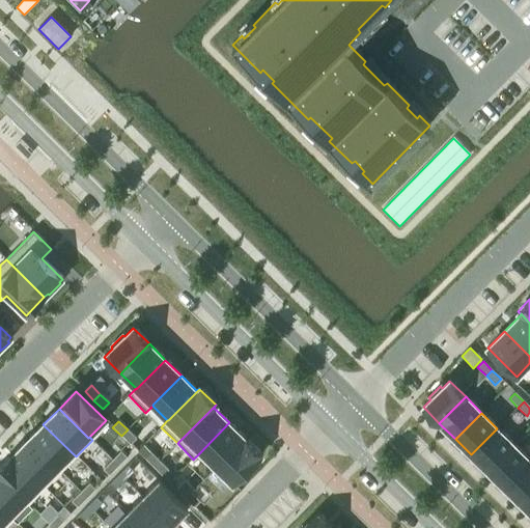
[(229,422),(200,452),(216,468),(245,439),(229,422)]
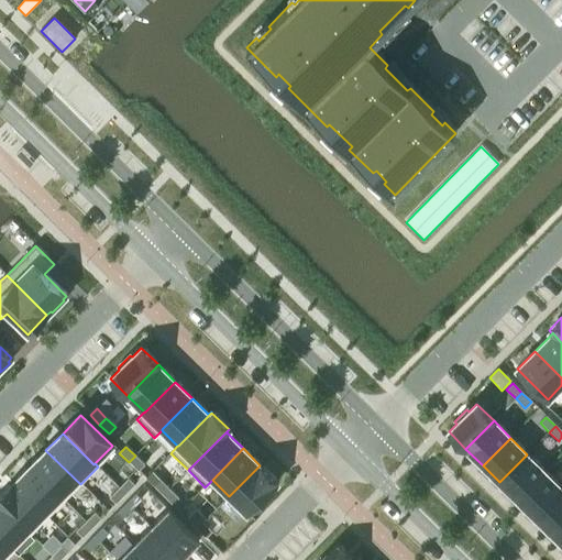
[(45,450),(29,467),(64,502),(80,484),(45,450)]
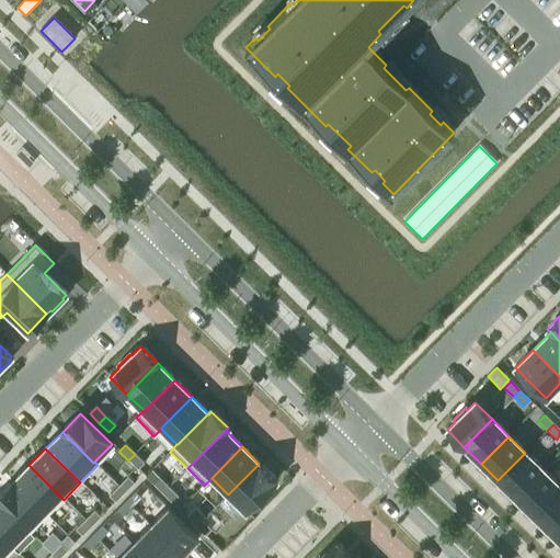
[(525,453),(498,480),(514,498),(543,469),(525,453)]
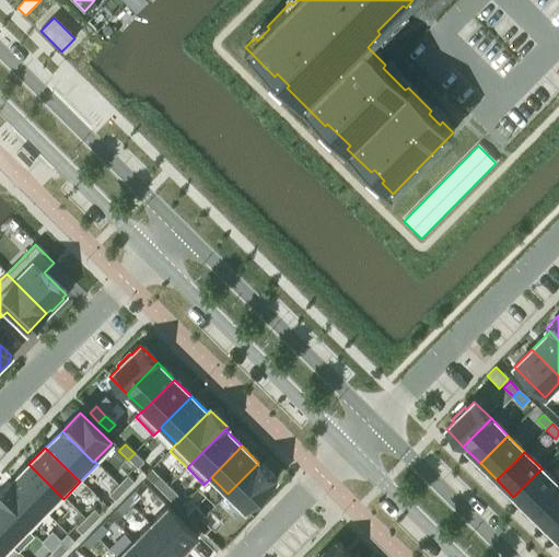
[(135,453),(128,460),(137,470),(143,463),(135,453)]
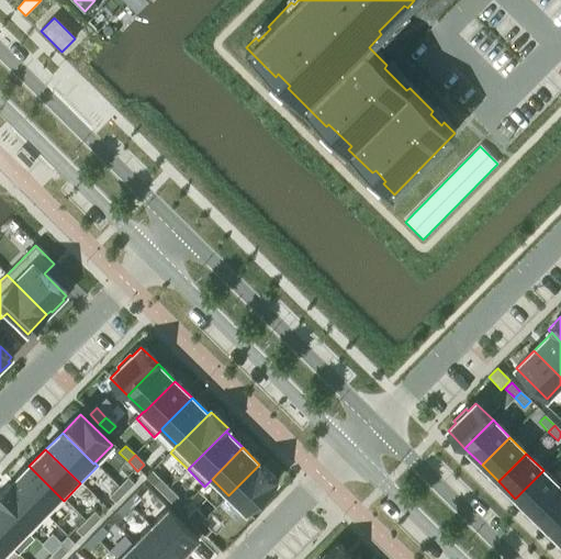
[(228,495),(220,505),(236,523),(246,513),(255,503),(257,505),(269,492),(267,491),(277,481),(259,465),(228,495)]
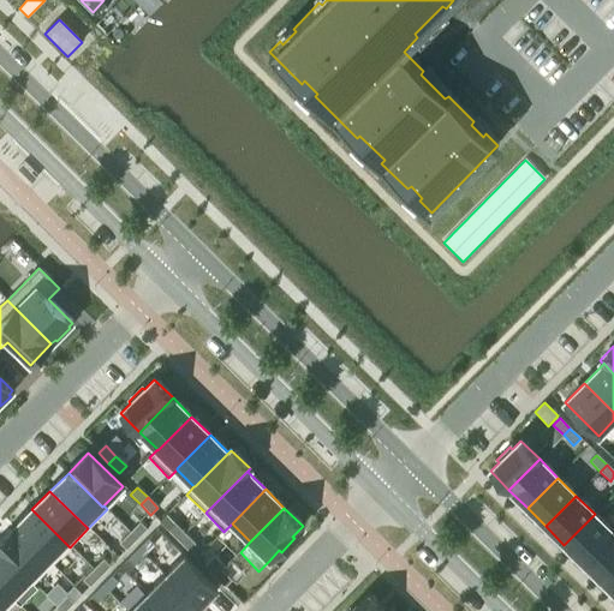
[(31,509),(13,528),(52,565),(70,547),(31,509)]
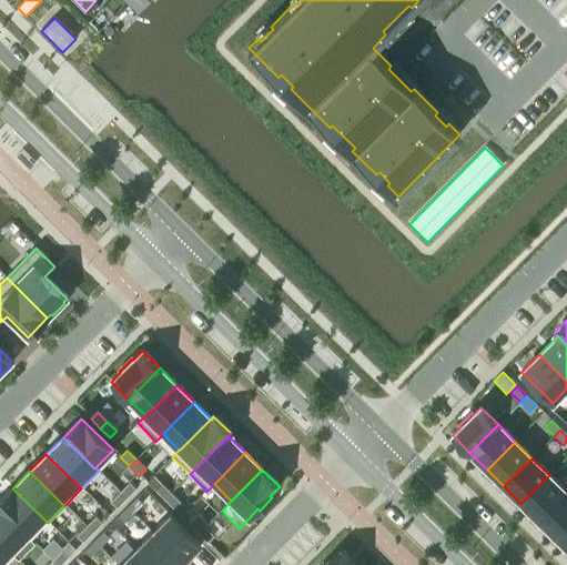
[(549,475),(520,504),(538,521),(566,492),(549,475)]
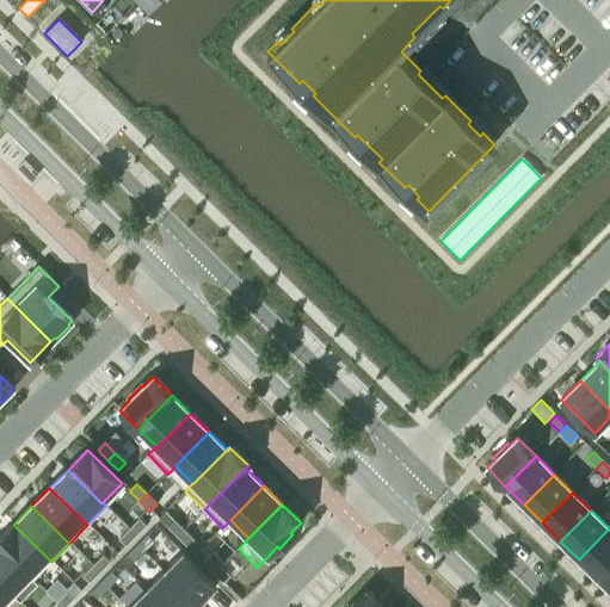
[(139,520),(129,530),(135,537),(146,526),(139,520)]
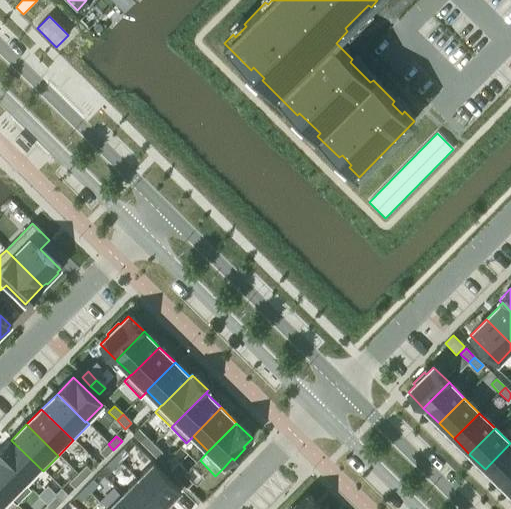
[(145,436),(139,442),(148,451),(153,445),(145,436)]
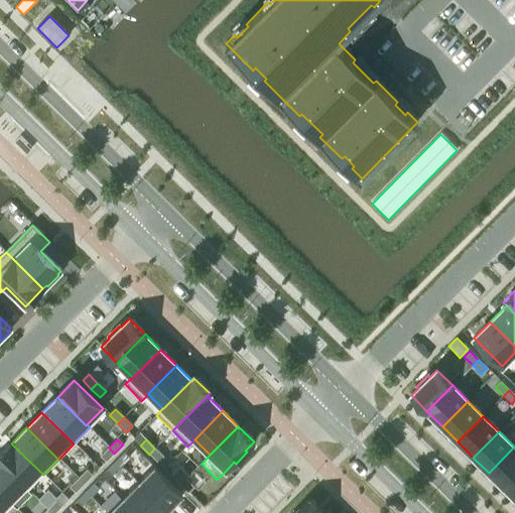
[(11,443),(0,454),(0,463),(24,487),(23,488),(27,491),(43,475),(11,443)]
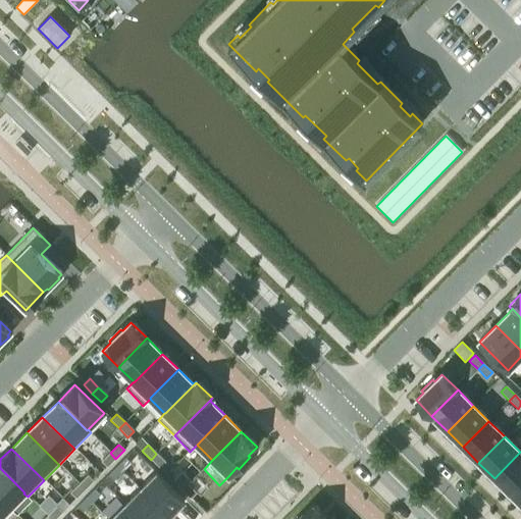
[(520,452),(495,478),(510,494),(520,482),(520,452)]
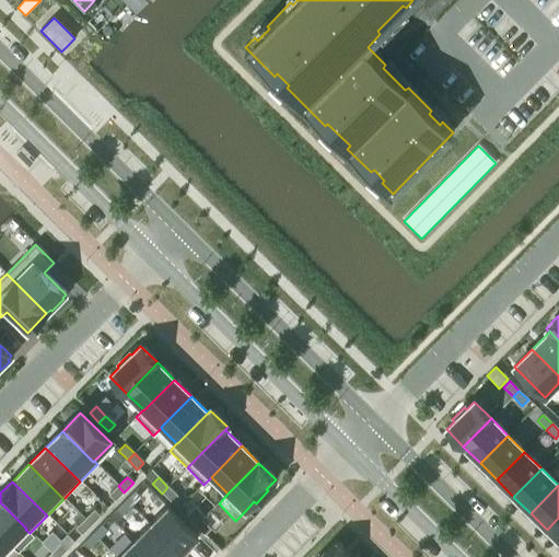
[(118,486),(108,496),(115,501),(124,492),(118,486)]
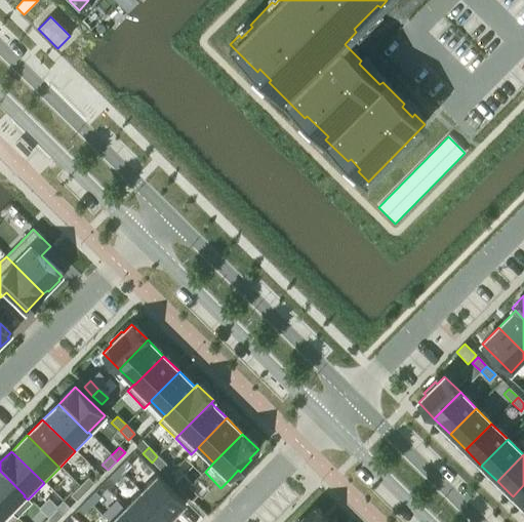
[(157,456),(152,463),(160,471),(166,465),(157,456)]
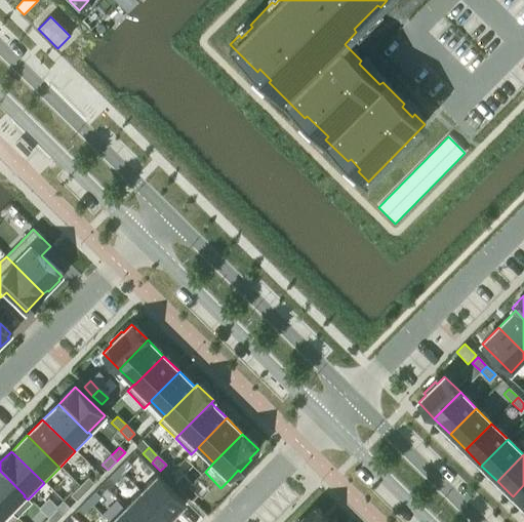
[(126,460),(117,470),(123,476),(131,467),(126,460)]
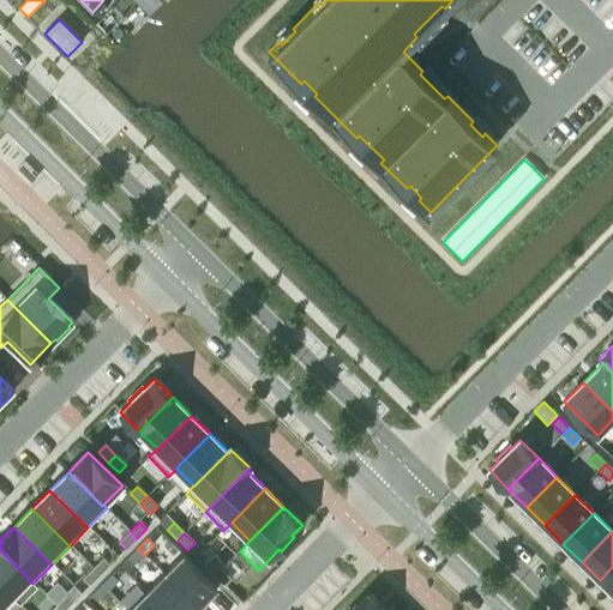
[(137,549),(127,560),(133,566),(144,556),(137,549)]
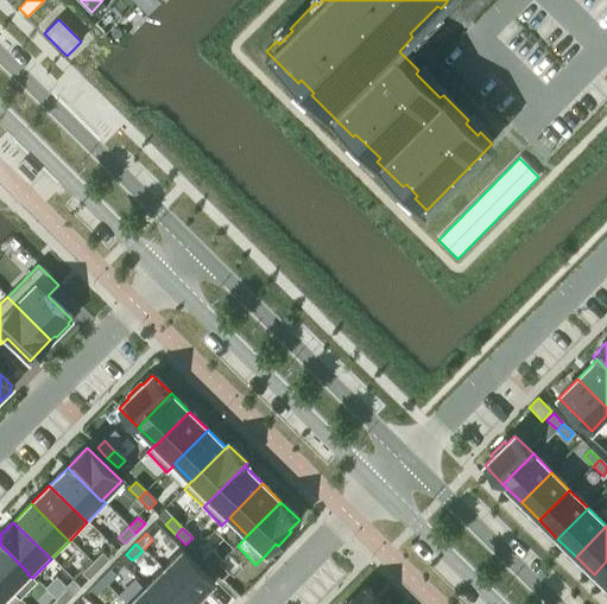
[(0,580),(11,591),(16,595),(21,601),(38,584),(32,578),(27,574),(29,573),(0,545),(0,580)]
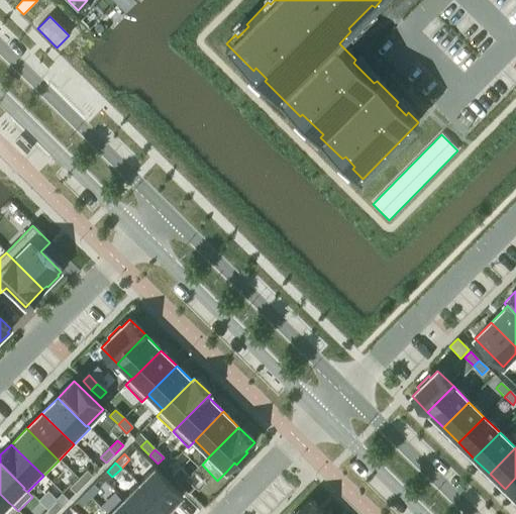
[(155,469),(138,485),(166,513),(182,497),(155,469)]
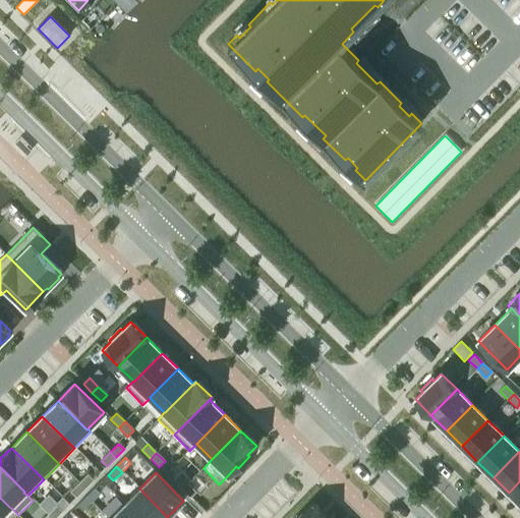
[(181,472),(173,480),(181,490),(187,483),(190,480),(181,472)]
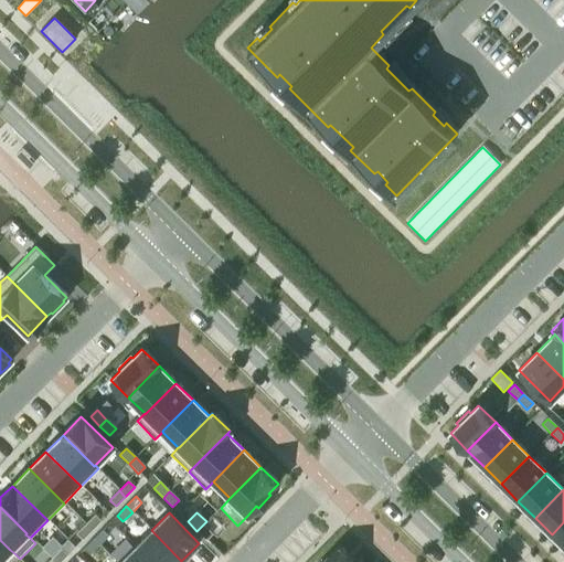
[(95,515),(85,525),(92,531),(102,521),(95,515)]
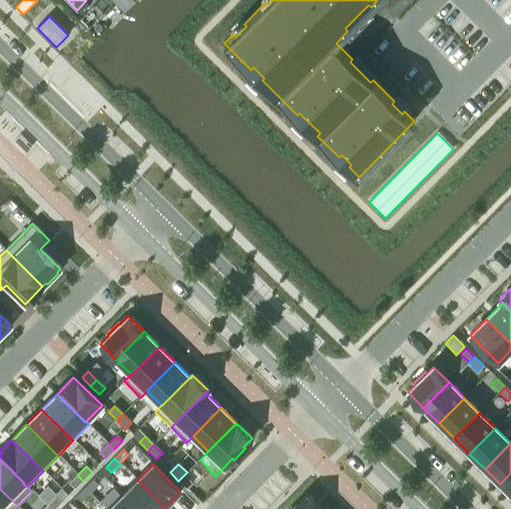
[(510,473),(500,484),(510,494),(510,473)]
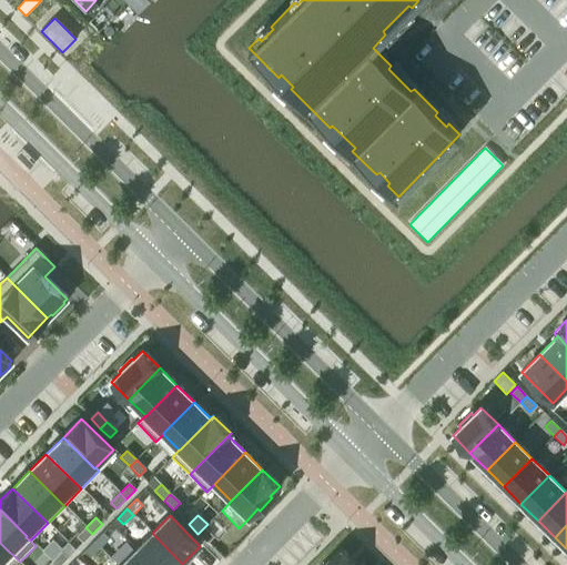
[(85,527),(77,537),(83,543),(92,534),(85,527)]
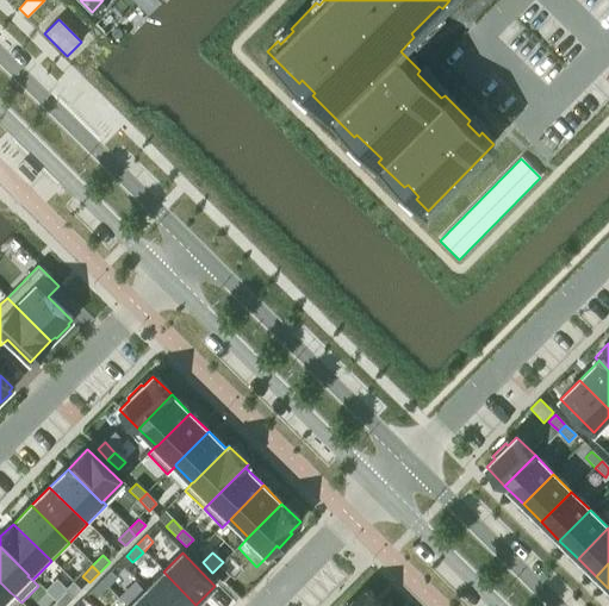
[(219,566),(212,573),(223,582),(229,576),(219,566)]
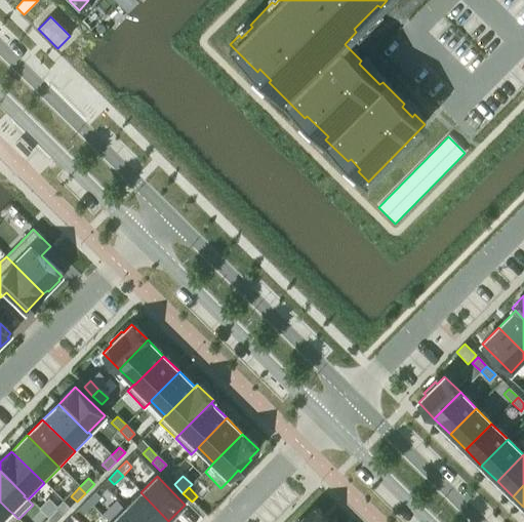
[(94,492),(86,502),(92,507),(101,498),(94,492)]
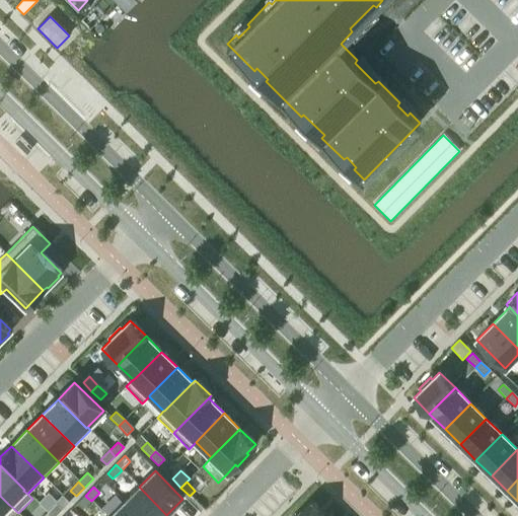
[(139,487),(124,503),(137,515),(166,515),(139,487)]
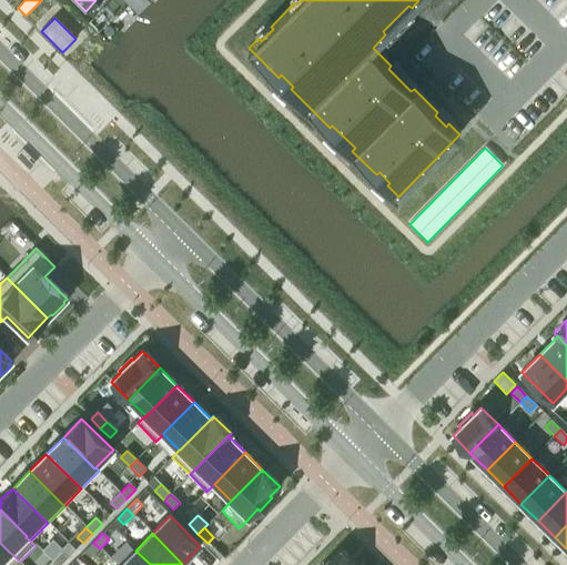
[(6,564),(14,556),(10,553),(0,543),(0,564),(6,564)]
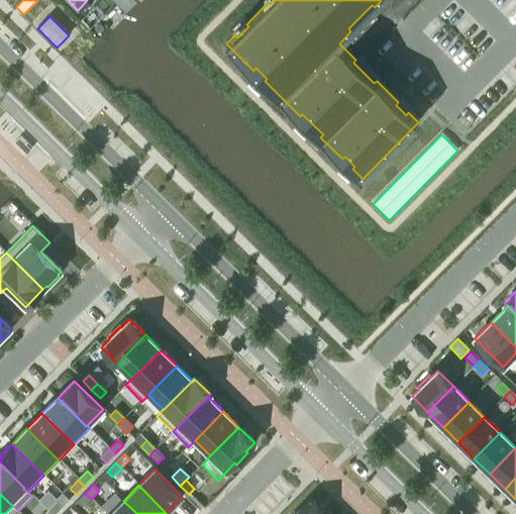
[(85,494),(76,502),(82,508),(91,499),(85,494)]
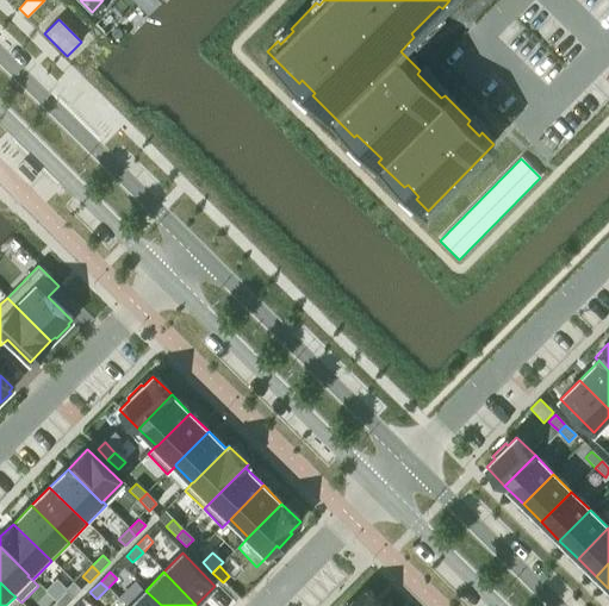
[(365,589),(348,605),(381,605),(365,589)]
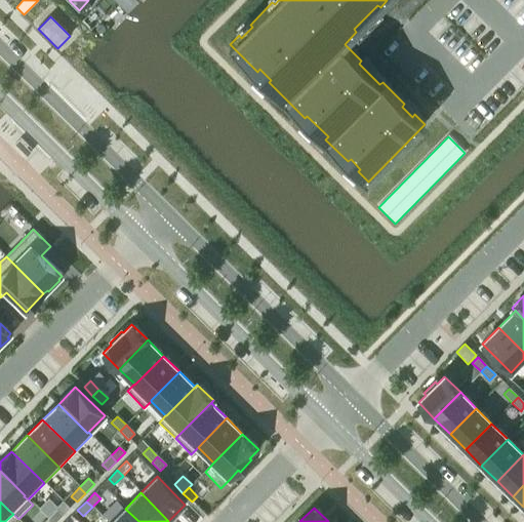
[(138,521),(125,509),(112,521),(138,521)]
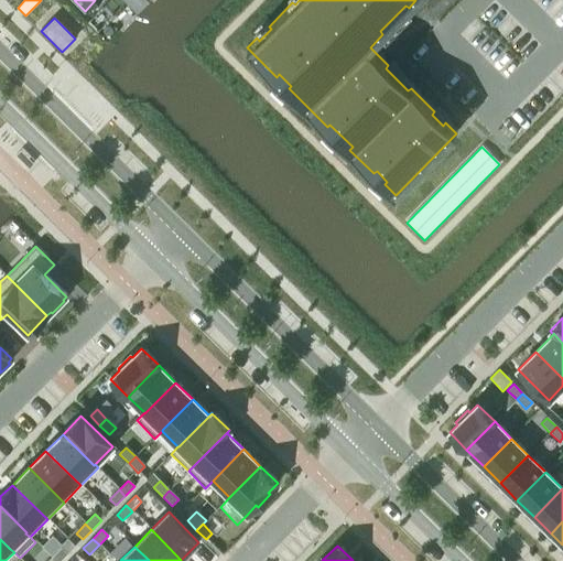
[(61,548),(52,558),(54,560),(62,560),(67,554),(61,548)]
